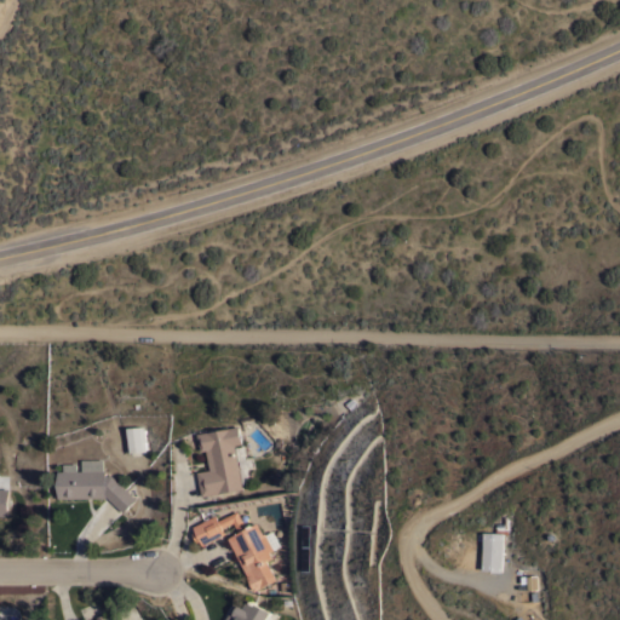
[(142,425),(144,449),(128,452),(127,426),(142,425)]
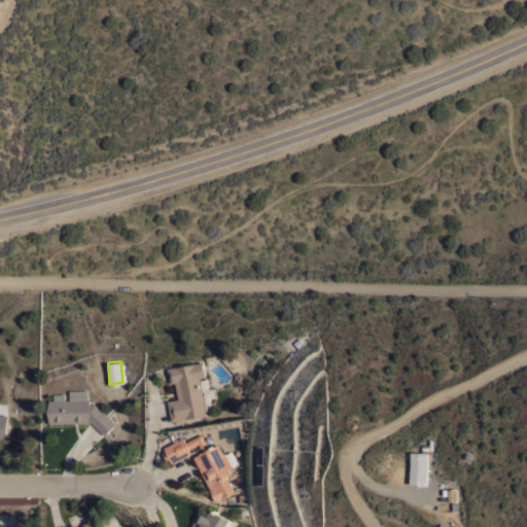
[(168,400),(178,398),(175,382),(172,383),(169,367),(204,361),(206,376),(200,377),(202,390),(203,390),(205,397),(203,398),(206,415),(172,421),(168,400)]
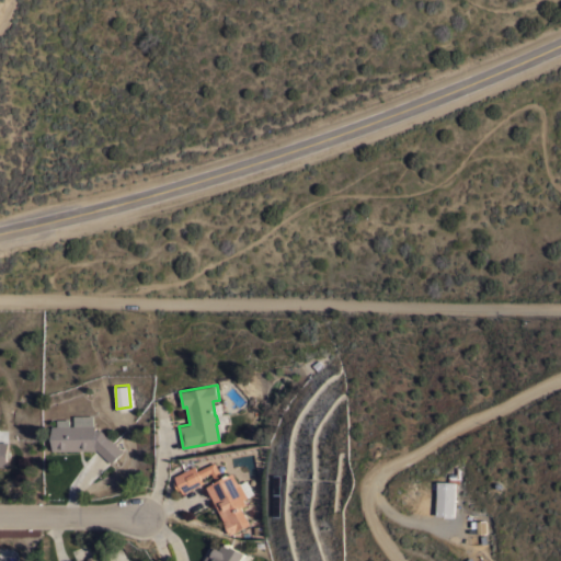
[(123,450),(111,462),(95,448),(95,449),(53,450),(53,425),(73,425),(73,414),(93,414),(93,425),(95,424),(95,428),(101,428),(123,450)]
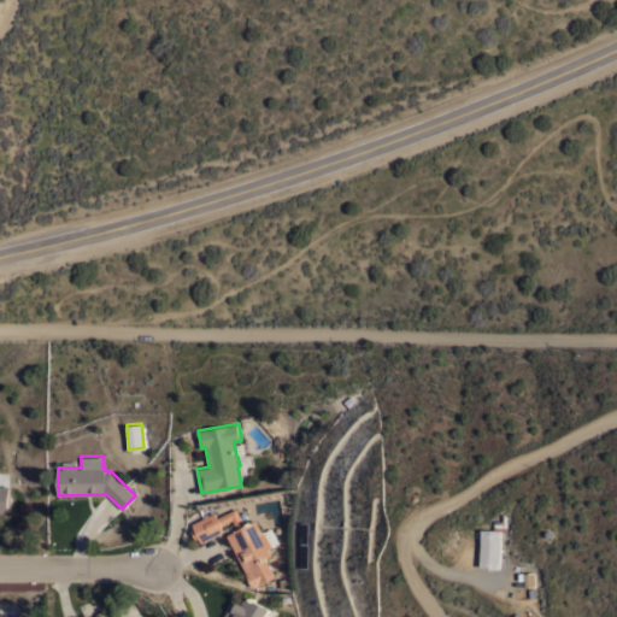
[(236,529),(231,518),(221,524),(223,530),(201,541),(199,538),(195,539),(191,529),(194,528),(192,523),(213,511),(217,517),(235,507),(245,526),(256,519),(260,530),(263,529),(271,546),(268,548),(270,554),(265,557),(275,576),(253,587),(227,534),(236,529)]
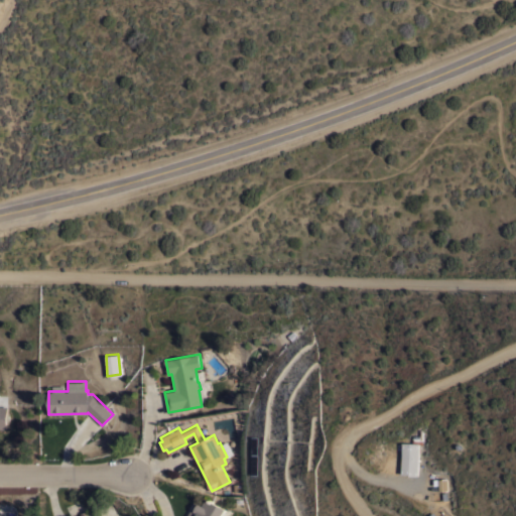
[(402,441),(419,442),(417,476),(409,475),(409,474),(401,474),(402,441)]
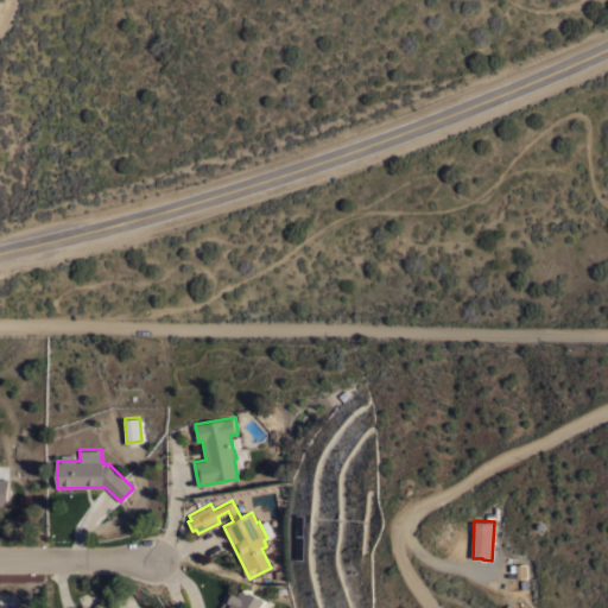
[(220,607),(230,590),(238,595),(242,586),(265,600),(260,607),(220,607)]
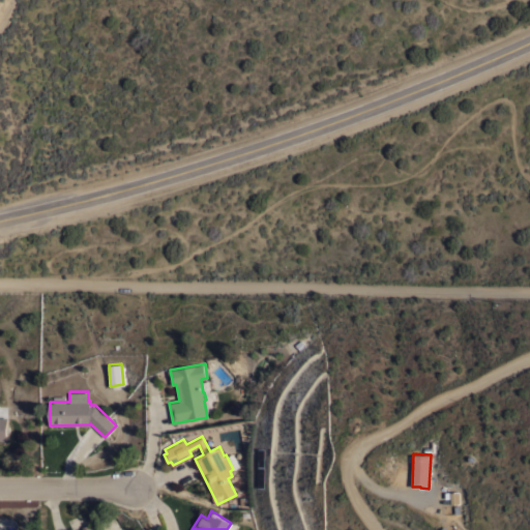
All buildings are outlined.
